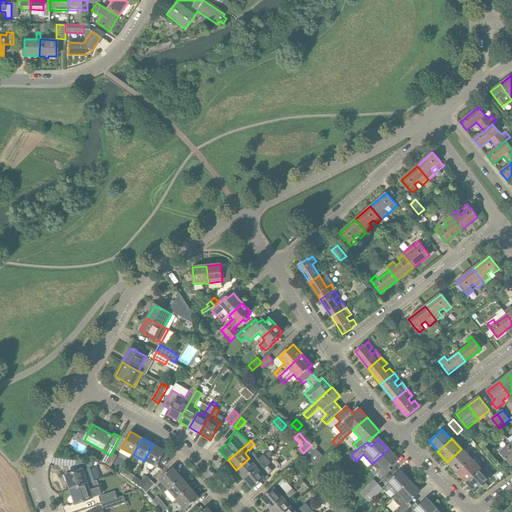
[(511,465),(511,464),(511,444),(509,440),(498,449),(500,452),(500,451),(511,465)]
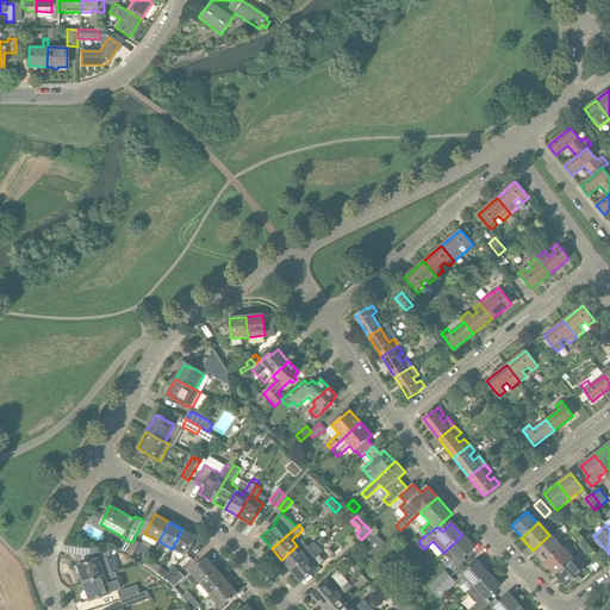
[(172,549),(186,556),(197,536),(182,529),(172,549)]
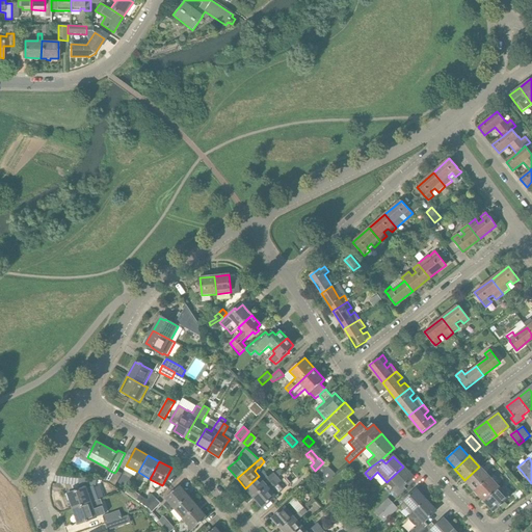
[(325,483),(336,474),(323,462),(315,471),(319,475),(318,475),(325,483)]
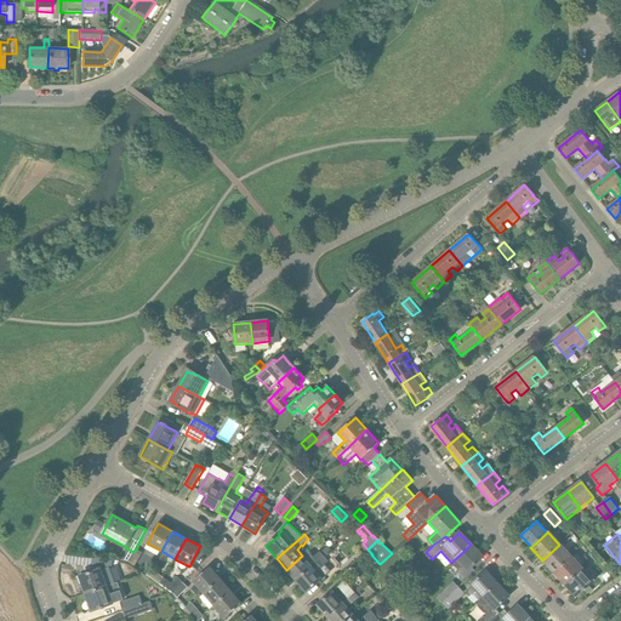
[(463,567),(468,571),(483,557),(471,545),(453,562),(460,570),(463,567)]
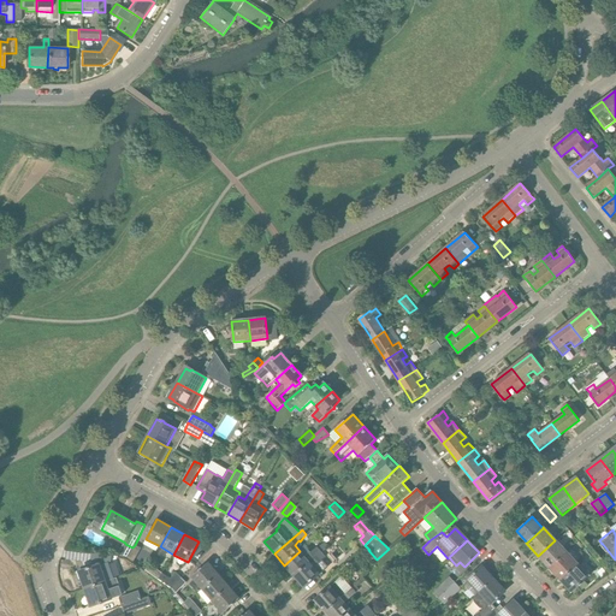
[(538,556),(550,568),(567,552),(555,540),(538,556)]
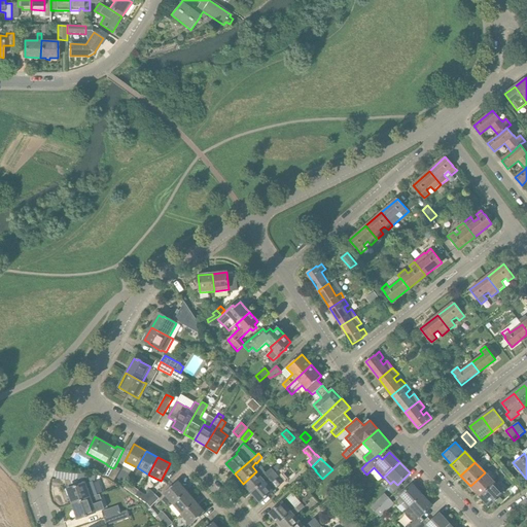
[(115,466),(113,468),(109,477),(114,480),(120,469),(115,466)]
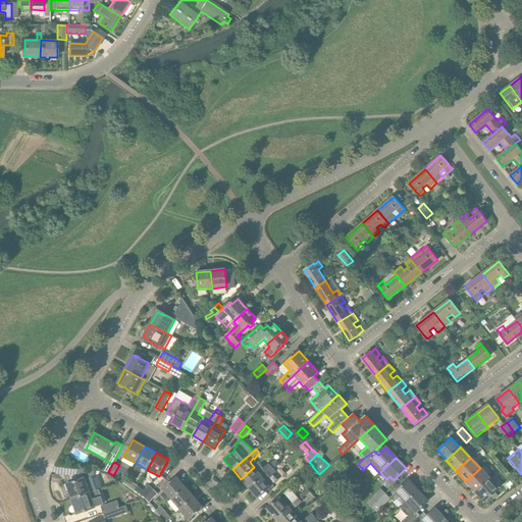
[(241,479),(249,488),(272,468),(269,464),(262,469),(258,464),(254,467),(241,479)]
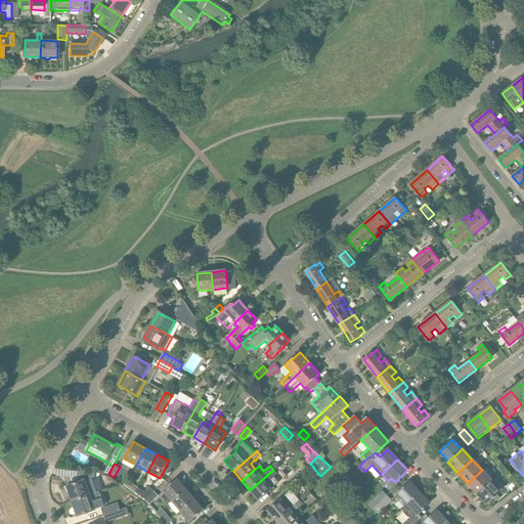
[(272,488),(276,484),(272,478),(277,474),(273,470),(250,490),(259,499),(272,488)]
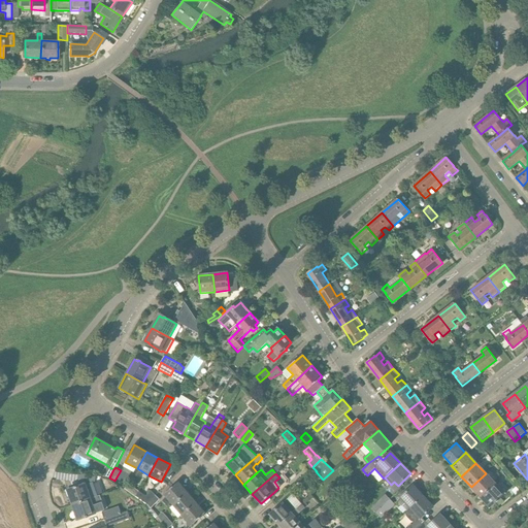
[(471,487),(481,497),(495,484),(486,473),(471,487)]
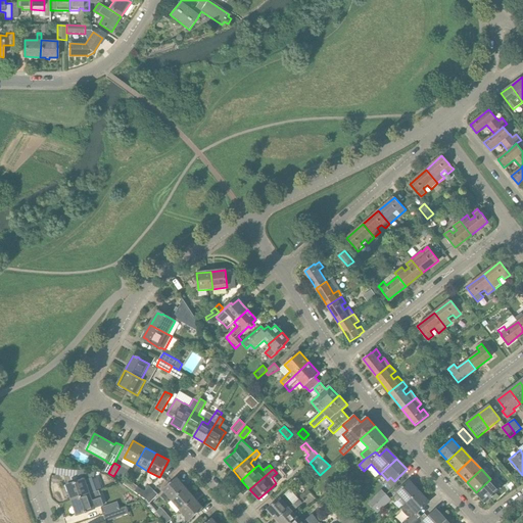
[(73,501),(91,493),(86,480),(94,477),(95,472),(79,470),(78,478),(80,478),(80,481),(72,483),(73,485),(67,486),(73,501)]
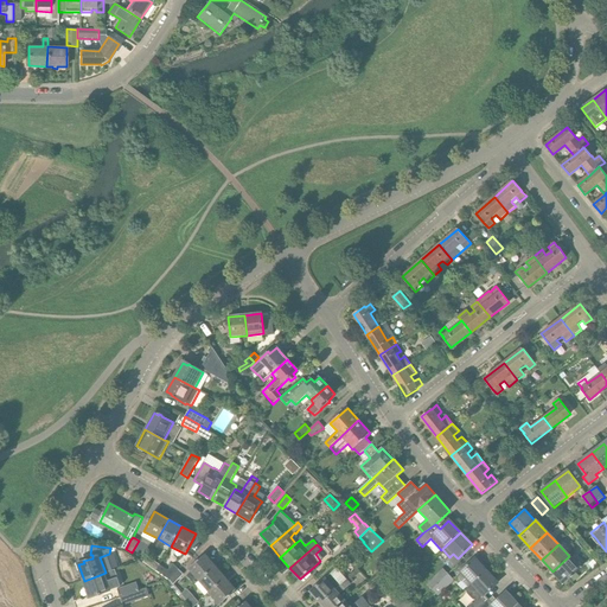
[(187,569),(198,581),(215,566),(205,554),(187,569)]
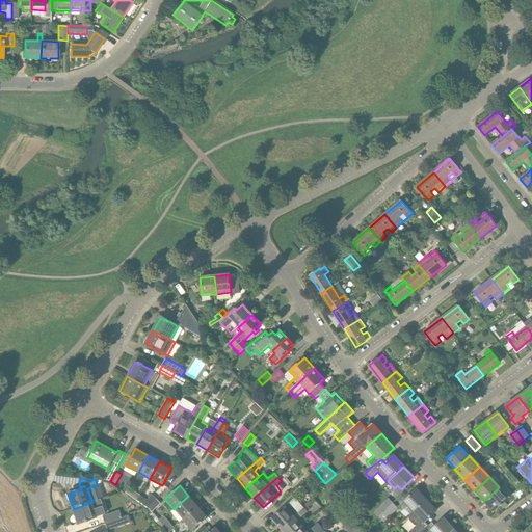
[(125,494),(130,498),(135,491),(129,487),(125,494)]
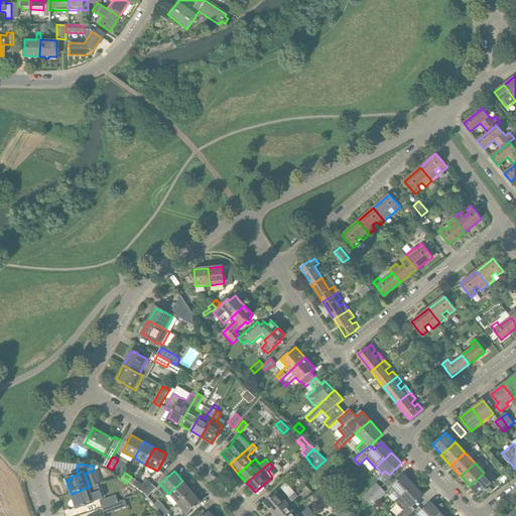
[(484,473),(470,486),(480,496),(494,483),(484,473)]
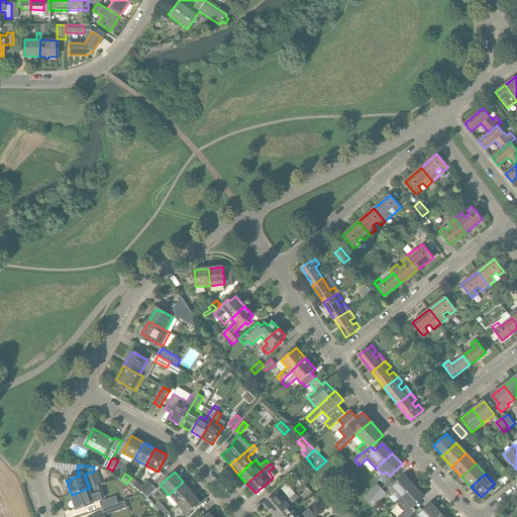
[(399,501),(402,498),(414,486),(404,476),(392,488),(389,491),(393,495),(399,501)]
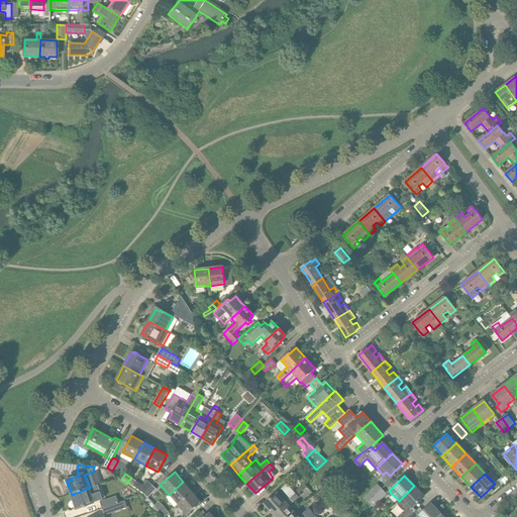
[(143,494),(152,485),(148,481),(143,486),(136,481),(132,487),(143,494)]
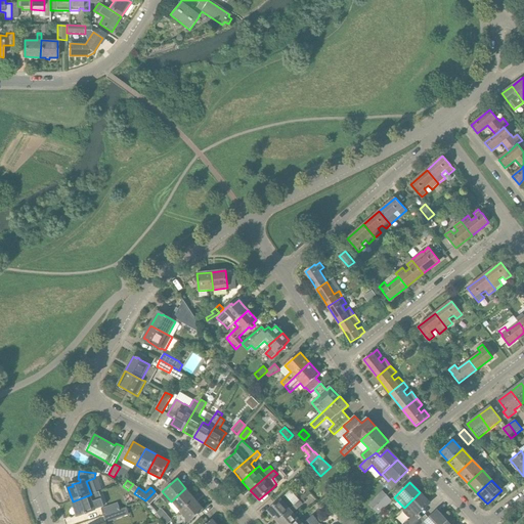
[(171,501),(180,512),(194,498),(185,488),(171,501)]
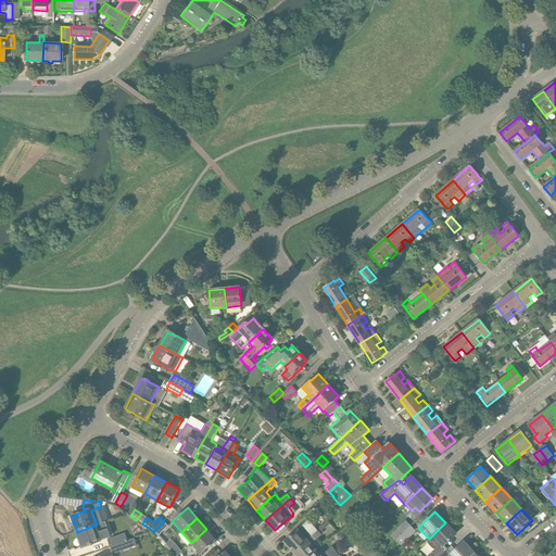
[(399,539),(402,535),(412,527),(411,526),(406,520),(393,532),(399,539)]
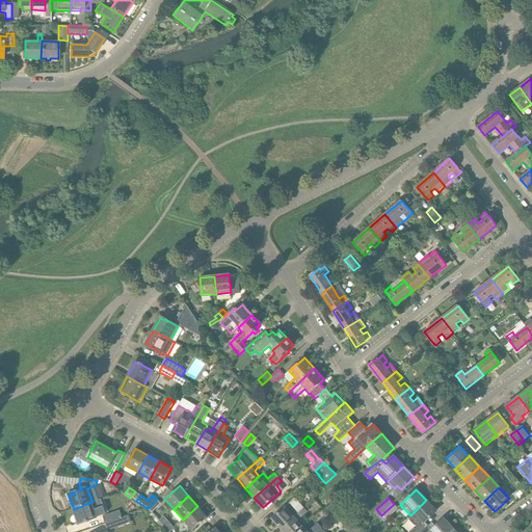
[(148,508),(152,512),(161,503),(157,499),(148,508)]
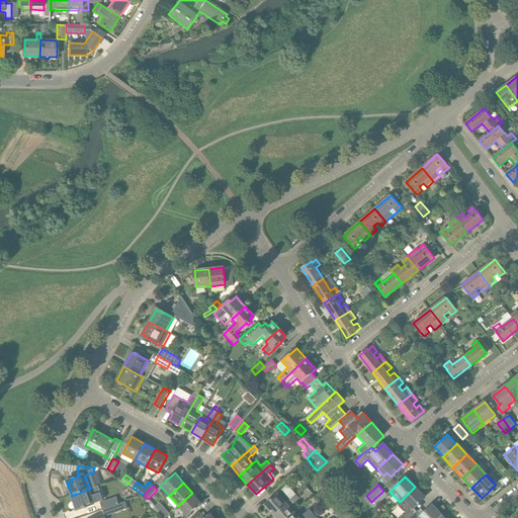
[(411,517),(417,512),(413,508),(425,498),(415,487),(403,499),(403,500),(400,502),(398,504),(406,512),(399,517),(411,517)]
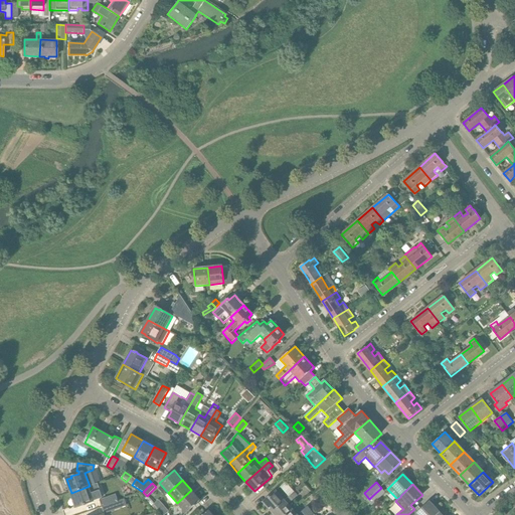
[(80,505),(95,501),(90,486),(71,493),(75,506),(80,504),(80,505)]
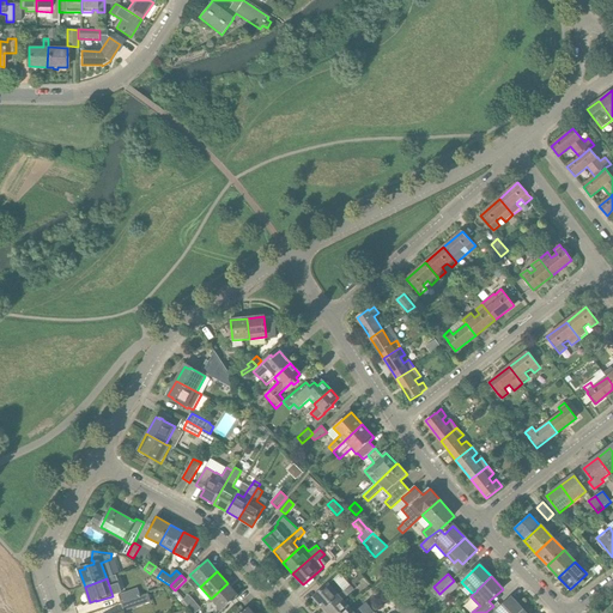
[(314,598),(323,608),(344,590),(334,580),(314,598)]
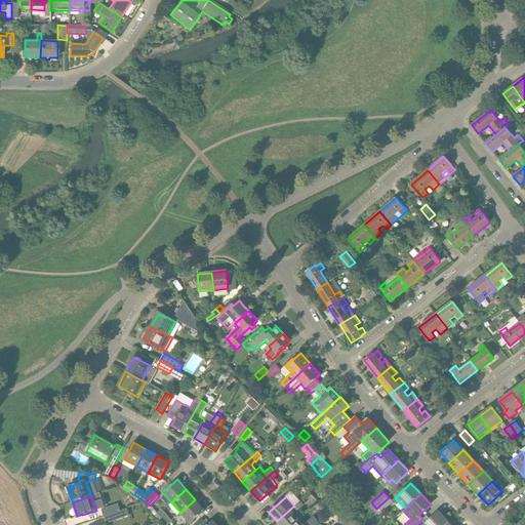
[(382,510),(384,511),(393,502),(389,497),(379,506),(382,510)]
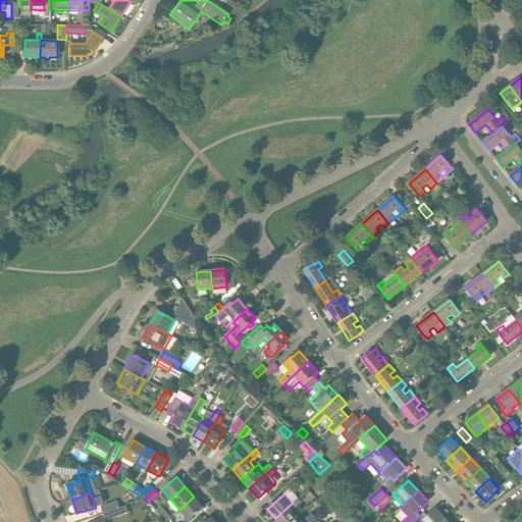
[(278,521),(291,521),(298,517),(293,511),(302,503),(305,500),(301,496),(293,503),(275,518),(278,521)]
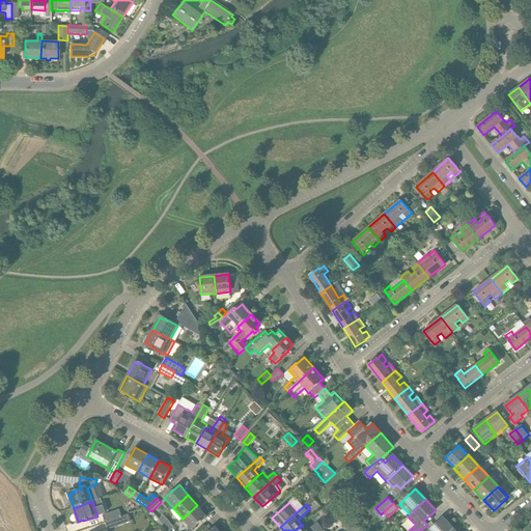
[(183,519),(192,529),(206,515),(197,505),(183,519)]
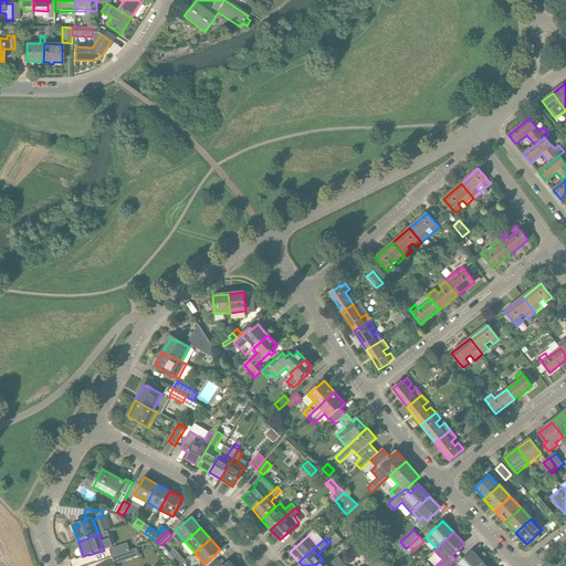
[(112,557),(129,551),(127,543),(109,549),(112,557)]
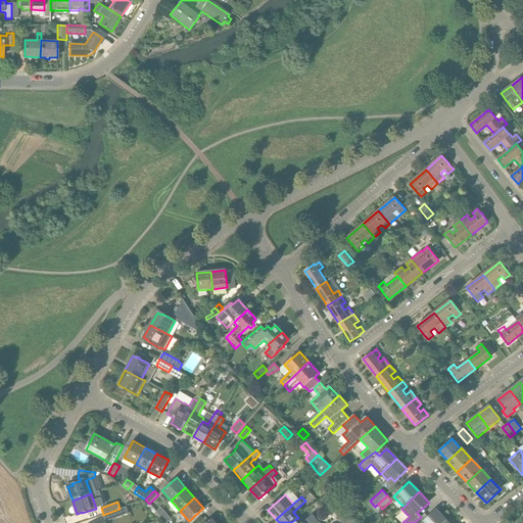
[(106,522),(129,514),(129,512),(127,507),(120,509),(103,515),(105,521),(106,521),(106,522)]
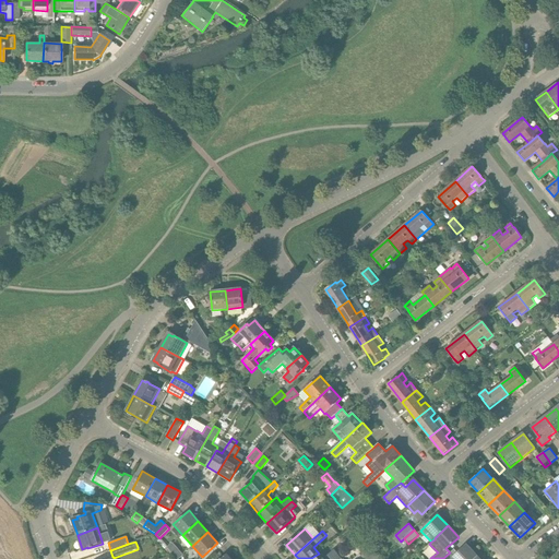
[(173,554),(178,549),(173,543),(167,547),(173,554)]
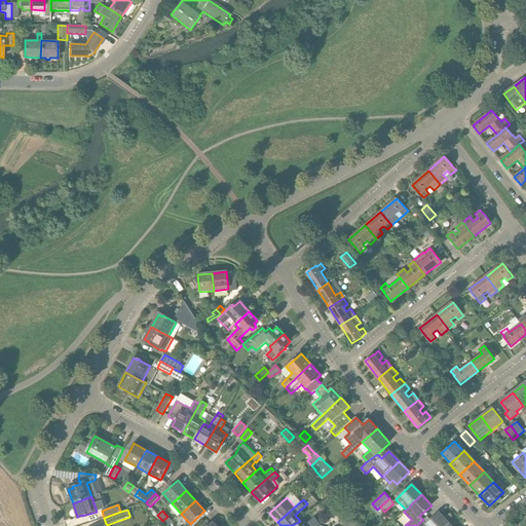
[(338,521),(342,525),(353,517),(349,512),(338,521)]
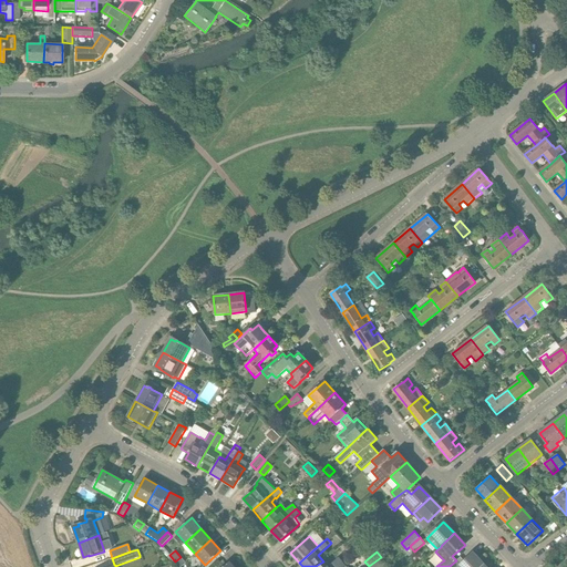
[(480,566),(484,565),(473,553),(460,565),(456,560),(450,566),(480,566)]
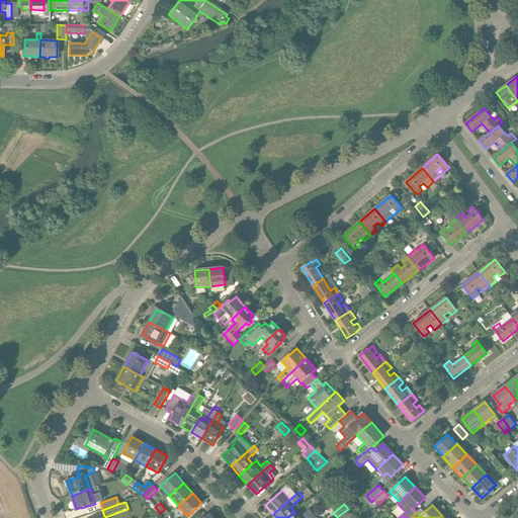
[(308,517),(313,514),(310,509),(299,517),(295,513),(288,517),(308,517)]
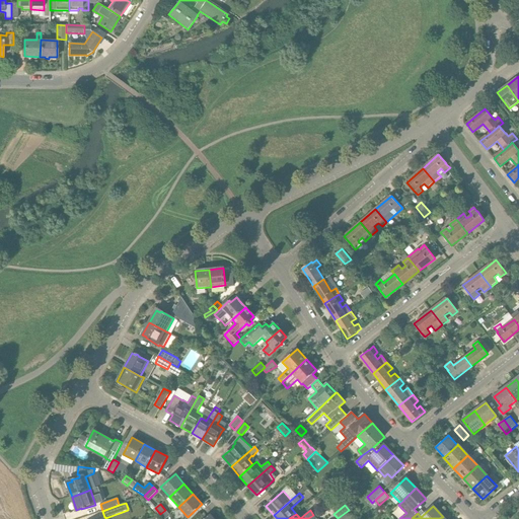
[(340,518),(350,518),(354,516),(350,510),(340,518)]
